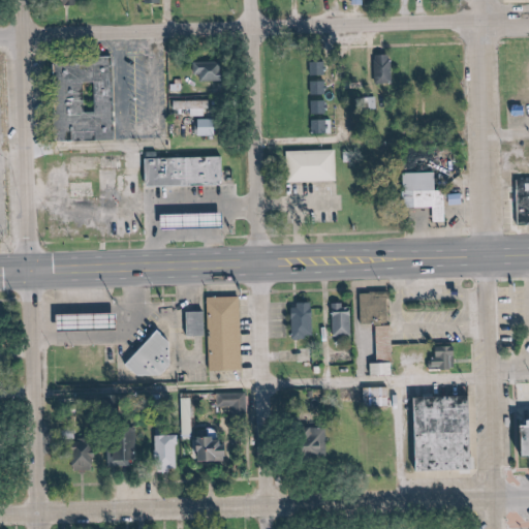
[(49,139),(109,138),(104,55),(44,57),(49,139)]
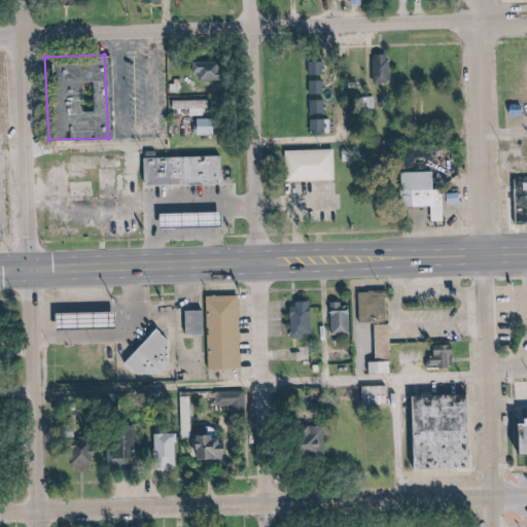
[(393,55),(374,55),(375,83),(393,83),(393,55)]
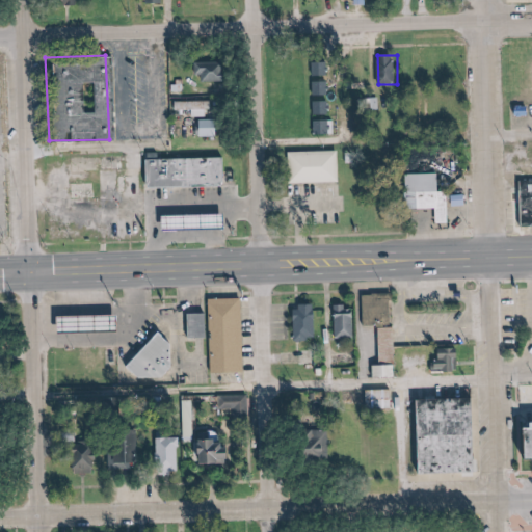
[(224,82),(224,61),(200,62),(200,82),(224,82)]
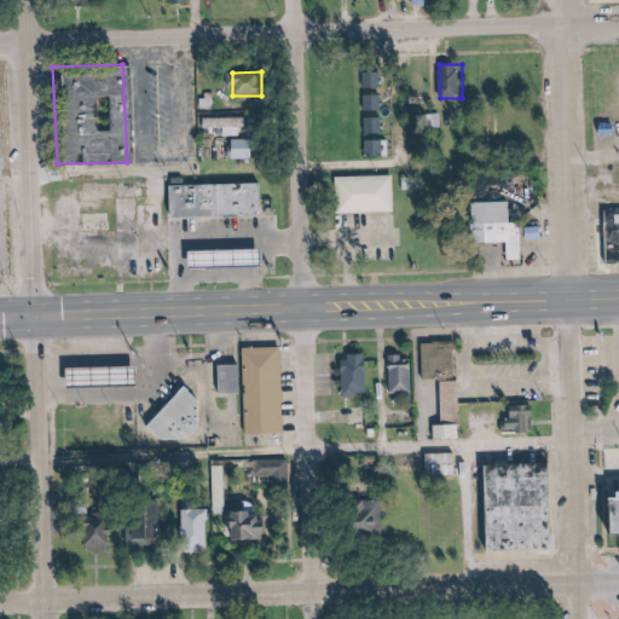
[(383,73),(364,71),(364,88),(383,88),(383,73)]
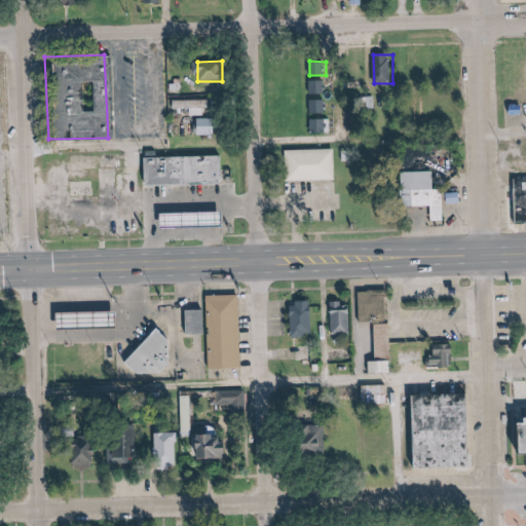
[(327,94),(327,80),(310,81),(310,95),(327,94)]
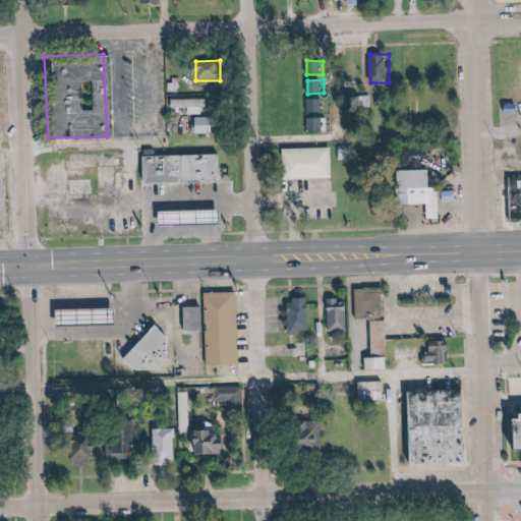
[(209,107),(208,99),(187,100),(187,108),(209,107)]
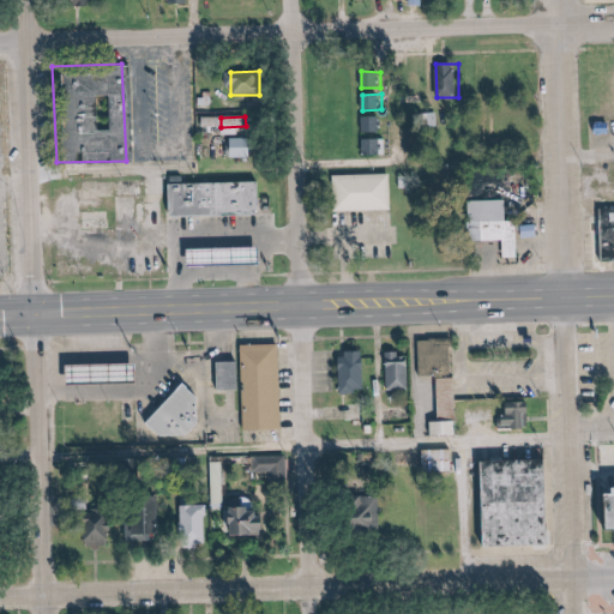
[(384,132),(385,116),(363,116),(363,132),(384,132)]
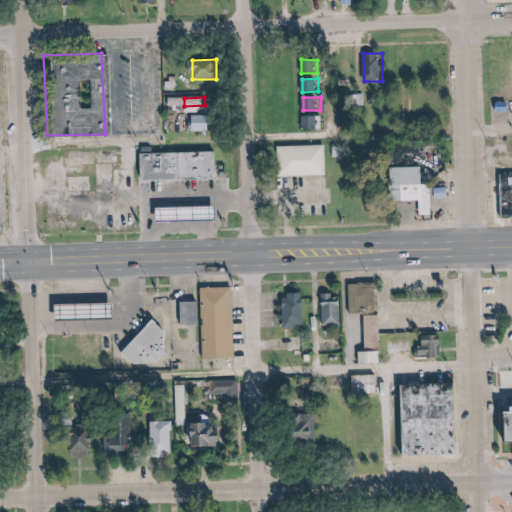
[(212,116),(196,115),(195,131),(212,131),(212,116)]
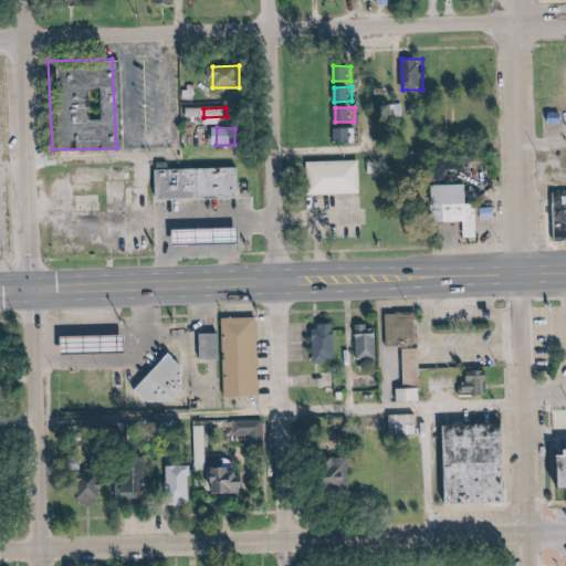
[(336,143),(356,142),(355,128),(335,128),(336,143)]
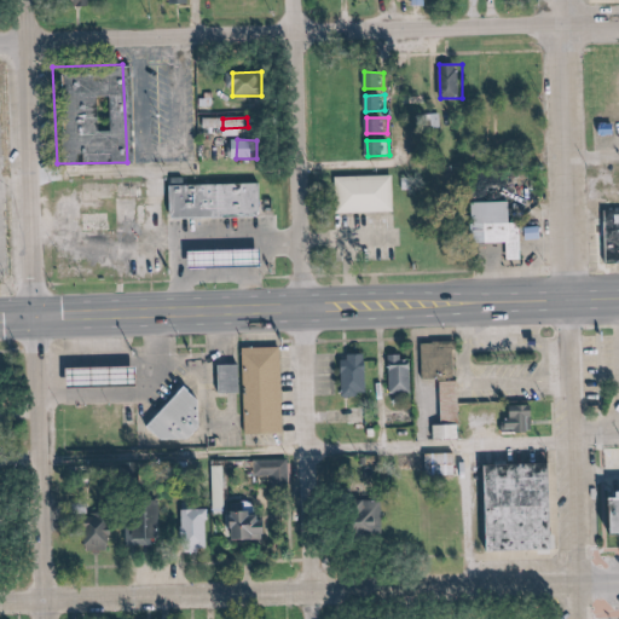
[(388,174),(391,210),(331,214),(330,178),(388,174)]
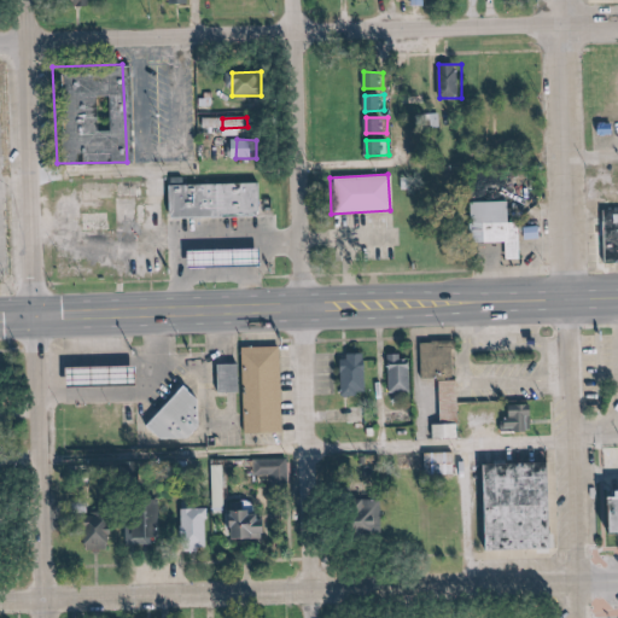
[(167,185),(168,214),(256,213),(255,182),(167,185)]
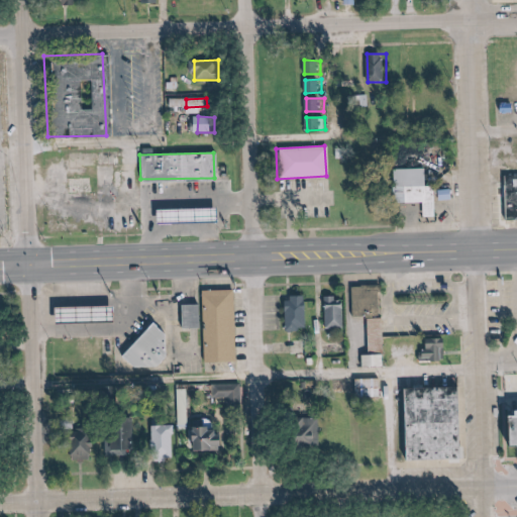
[(388,169),(389,202),(416,202),(417,217),(429,217),(427,186),(419,185),(418,168),(388,169)]
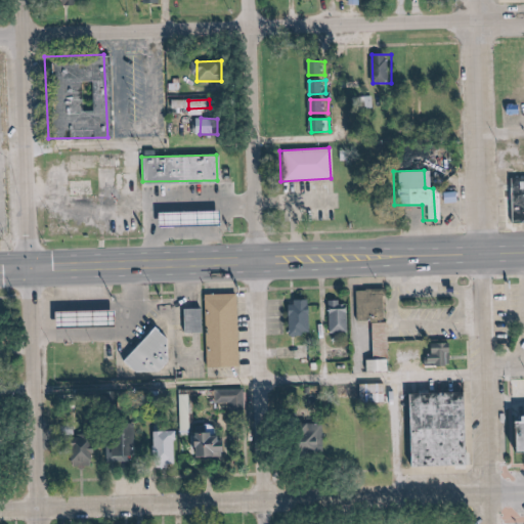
[(523,176),(500,177),(503,223),(523,222),(523,176)]
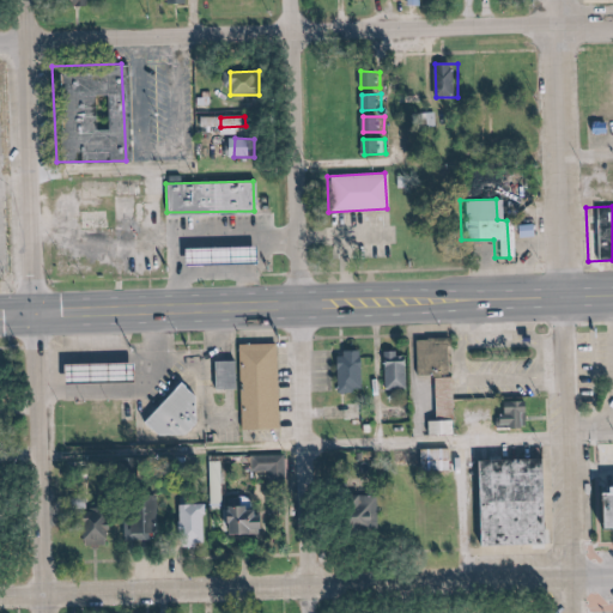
[(262,247),(192,249),(193,266),(263,265),(262,247)]
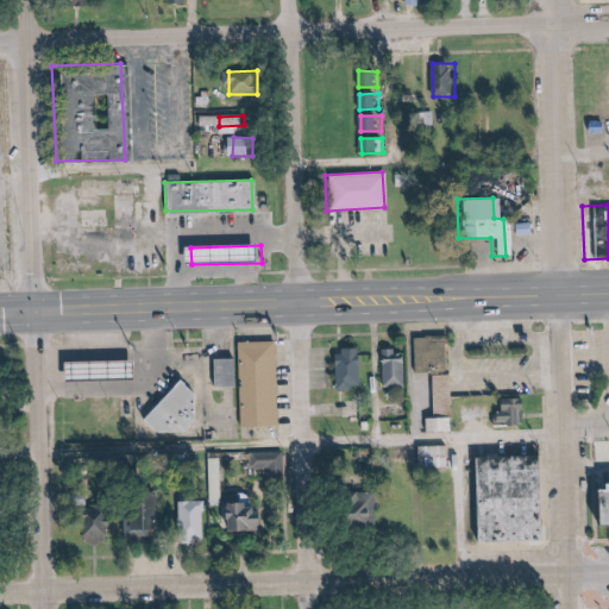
[(416,372),(450,372),(449,337),(416,337),(416,372)]
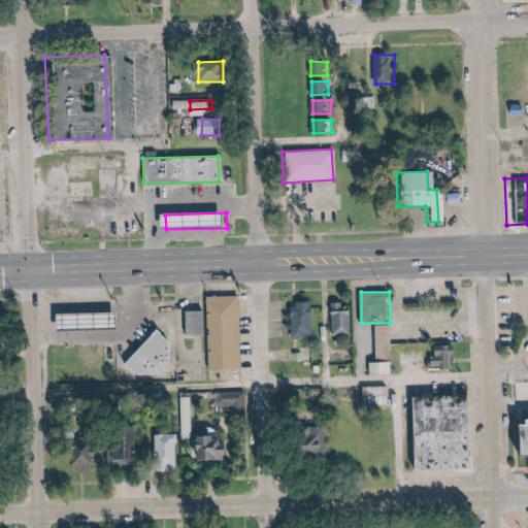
[(204,298),(207,370),(238,369),(235,296),(204,298)]
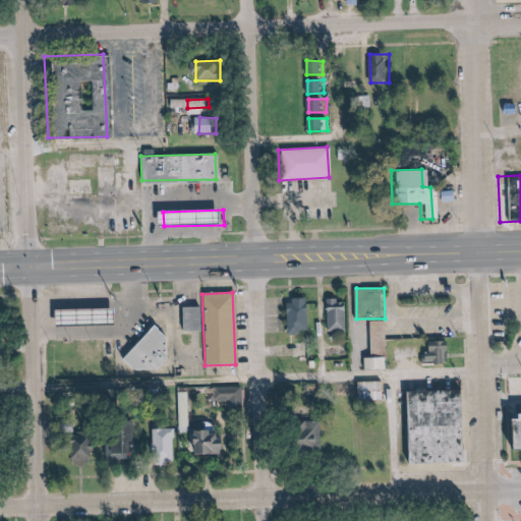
[(311,298),(290,297),(289,333),(310,333),(311,298)]
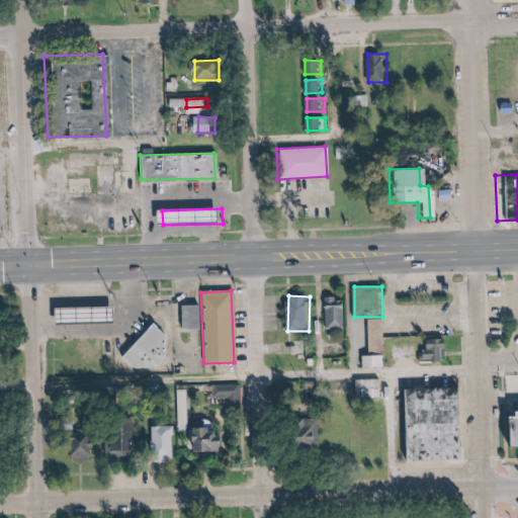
[(328,297),(329,329),(348,328),(347,297),(328,297)]
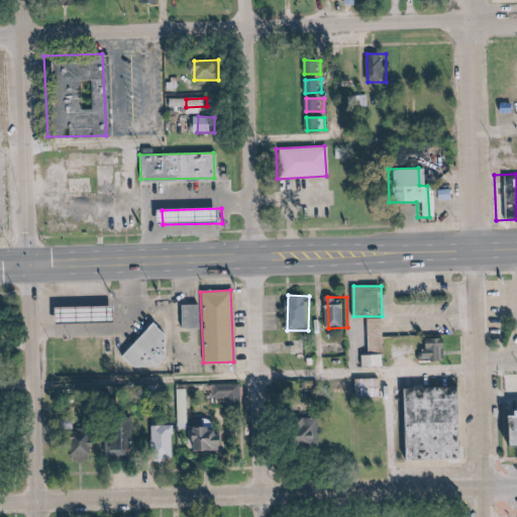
[(179,305),(179,328),(195,328),(195,305),(179,305)]
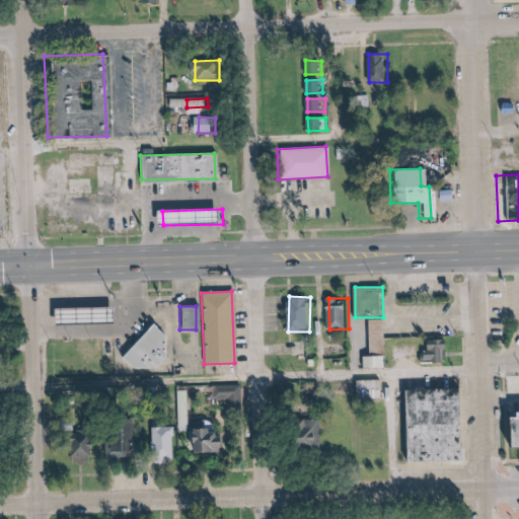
[(117,307),(59,309),(60,324),(118,323),(117,307)]
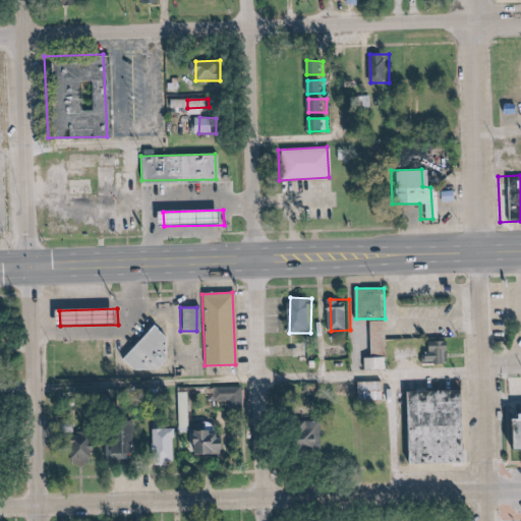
[(374,357),(367,357),(368,368),(390,368),(388,320),(373,321),(374,357)]
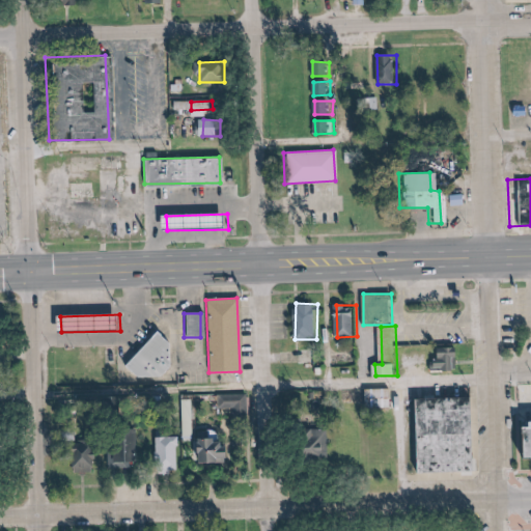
[(117,368),(132,380),(161,376),(167,366),(164,341),(150,333),(117,368)]
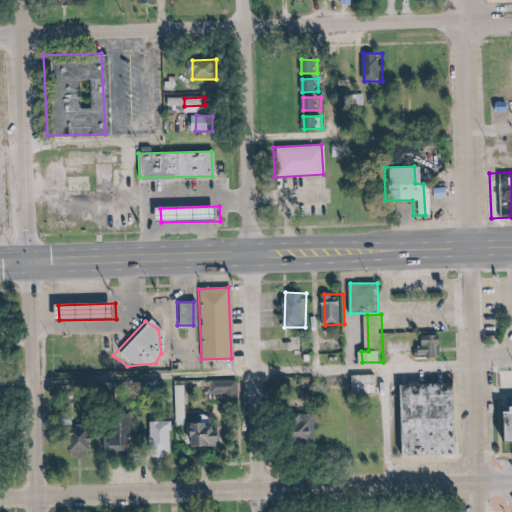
[(420,357),(443,357),(443,335),(420,335),(420,357)]
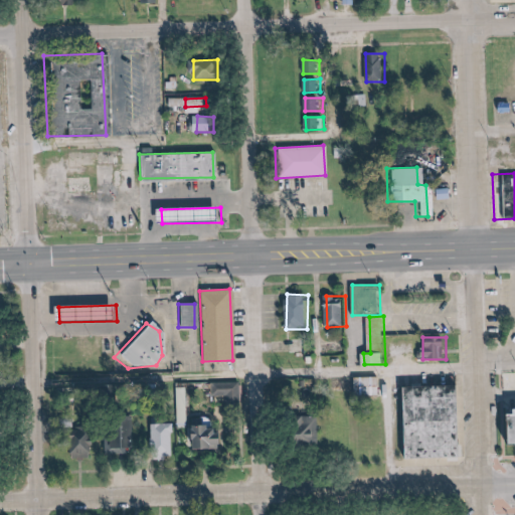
[(376,398),(375,376),(357,377),(358,398),(376,398)]
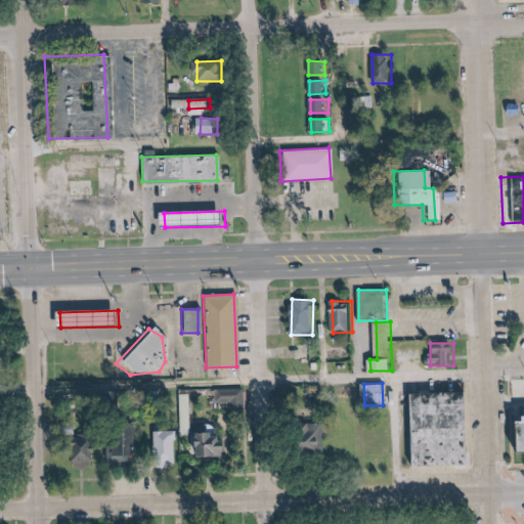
[(232,402),(232,411),(247,410),(246,388),(217,389),(217,402),(232,402)]
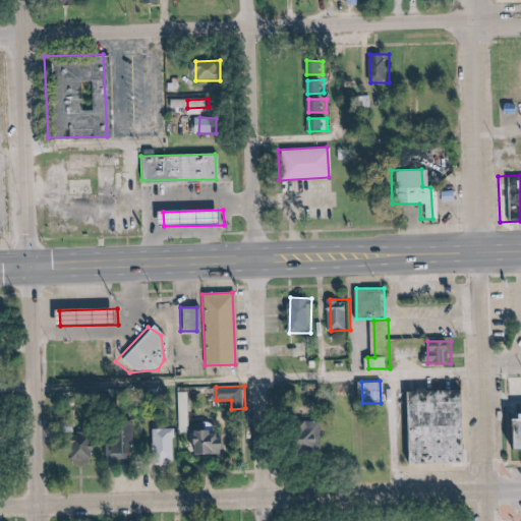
[(461,390),(462,461),(410,462),(408,391),(461,390)]
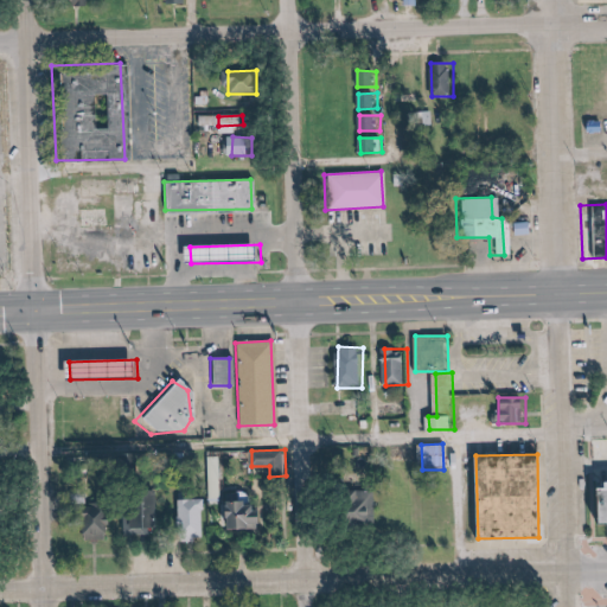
[(210,502),(223,500),(222,457),(210,457),(210,502)]
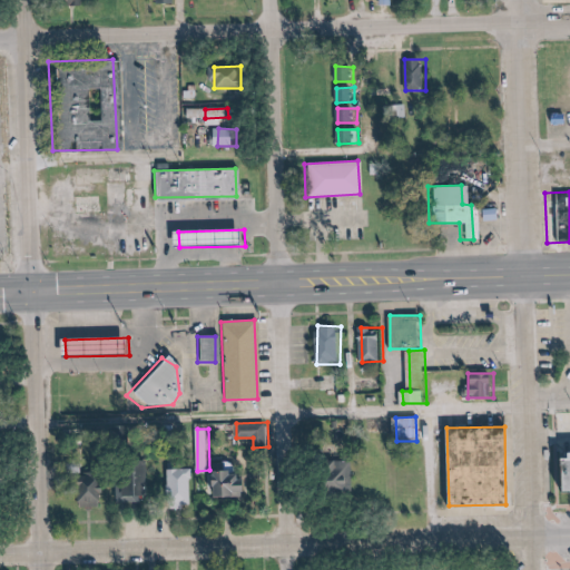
[(569,458),(551,459),(551,494),(569,493),(569,458)]
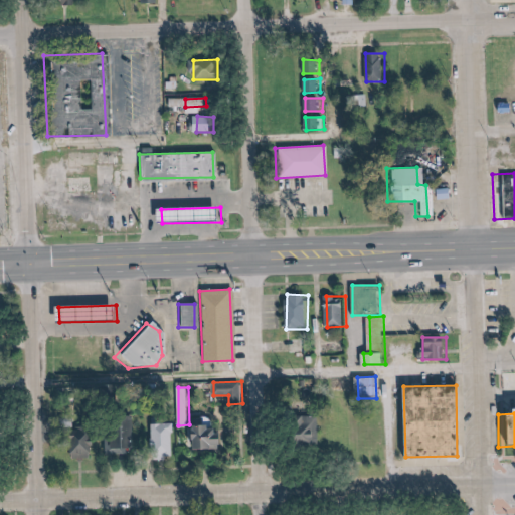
[(319,414),(303,417),(307,443),(322,441),(319,414)]
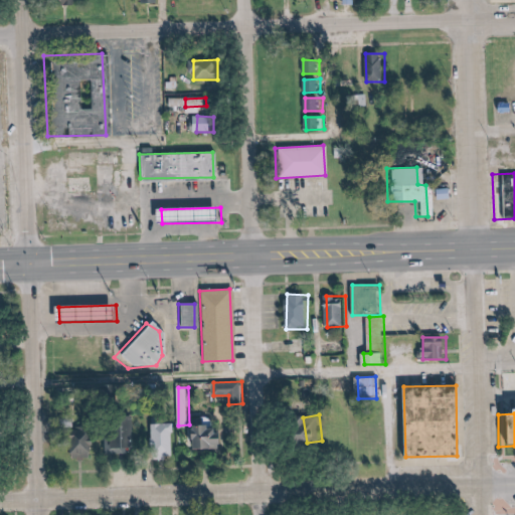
[(192,446),(227,448),(227,428),(213,427),(214,416),(202,416),(202,424),(193,424),(192,446)]
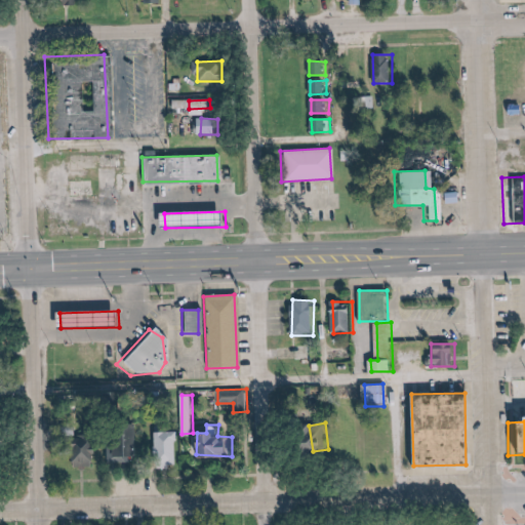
[(177,431),(155,432),(155,463),(178,462),(177,431)]
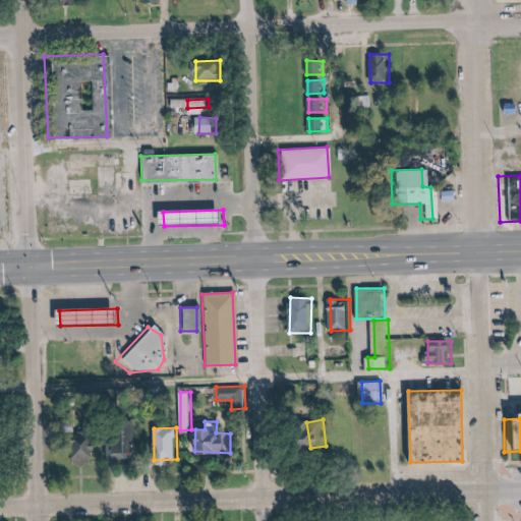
[(77,463),(97,462),(96,436),(76,437),(77,463)]
